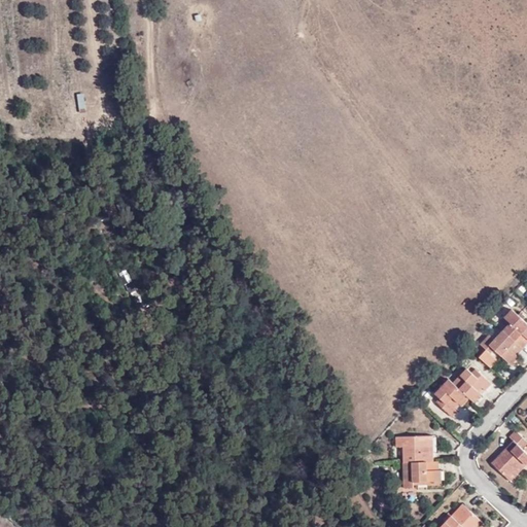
[(77,94),(79,109),(85,108),(82,94),(77,94)]
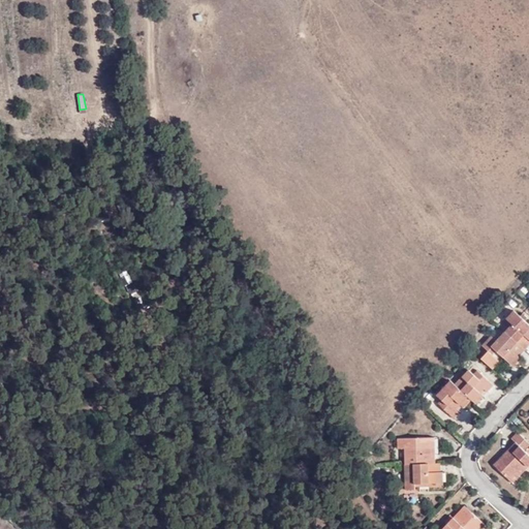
[(528,344),(528,323),(515,311),(506,319),(511,323),(505,332),(525,350),(528,344)]
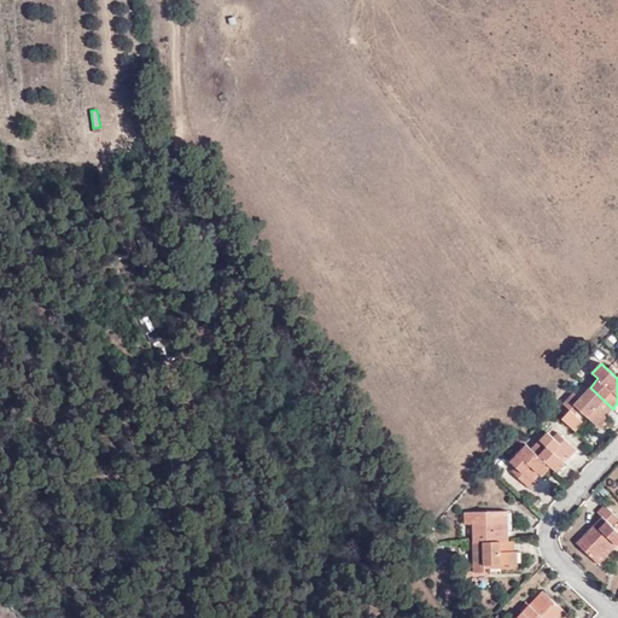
[(613,409),(590,388),(581,398),(576,394),(565,406),(566,407),(571,410),(563,419),(576,431),(584,423),(575,414),(579,409),(598,426),(606,417),(613,409)]
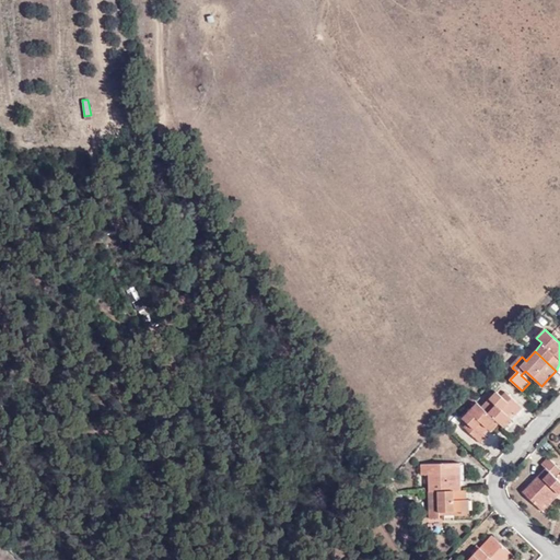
[(549,377),(541,386),(544,388),(551,378),(549,377)]
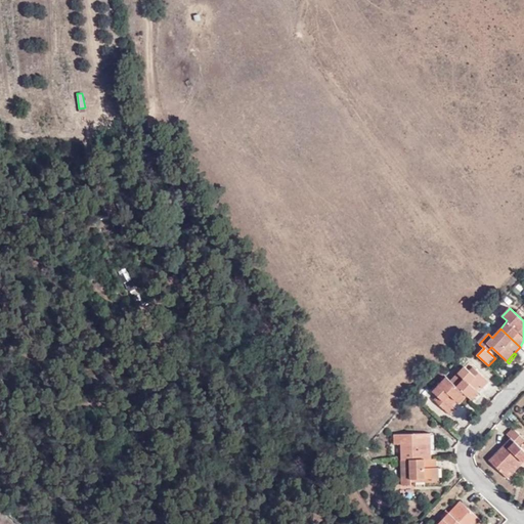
[(488,382),(473,366),(469,370),(465,366),(450,381),(464,393),(467,395),(469,397),(476,389),(473,386),(476,382),(479,385),(482,388),(488,382)]
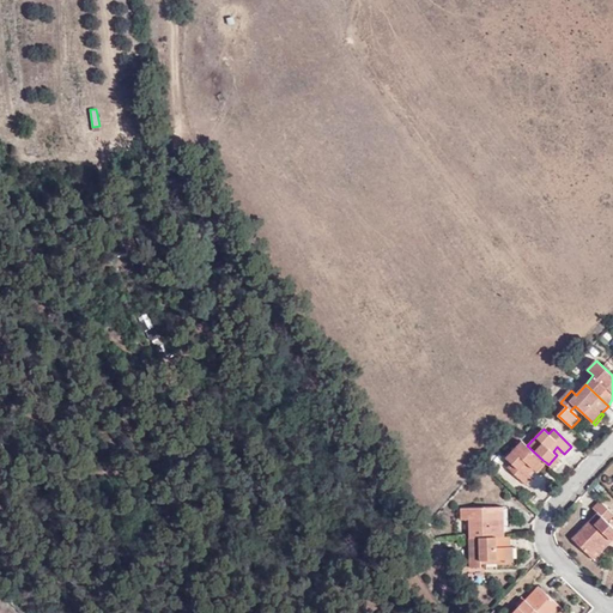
[(527,445),(522,441),(507,459),(511,463),(508,468),(527,485),(533,477),(530,474),(527,471),(530,466),(534,469),(542,460),(527,445)]
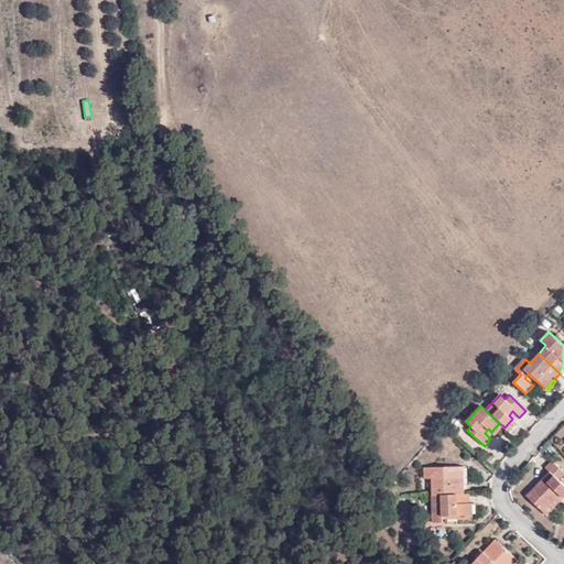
[(508,430),(516,422),(512,419),(505,427),(508,430)]
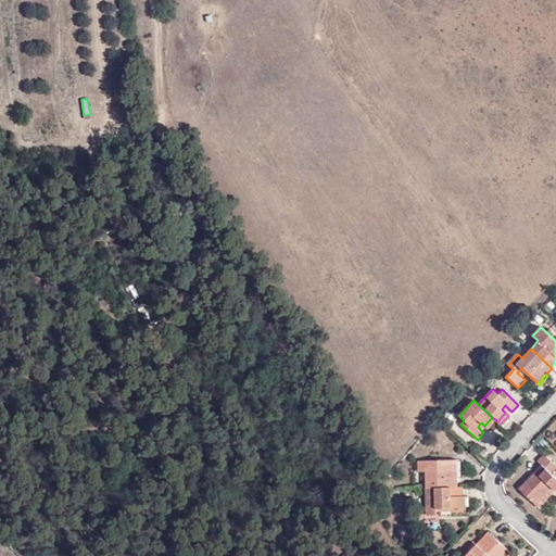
[(488,429),(495,419),(492,417),(484,426),(488,429)]
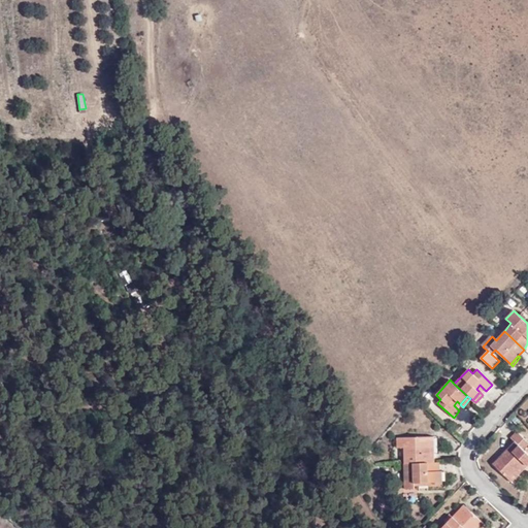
[(527,441),(517,431),(510,437),(515,441),(493,463),(507,477),(523,461),(527,466),(527,441)]
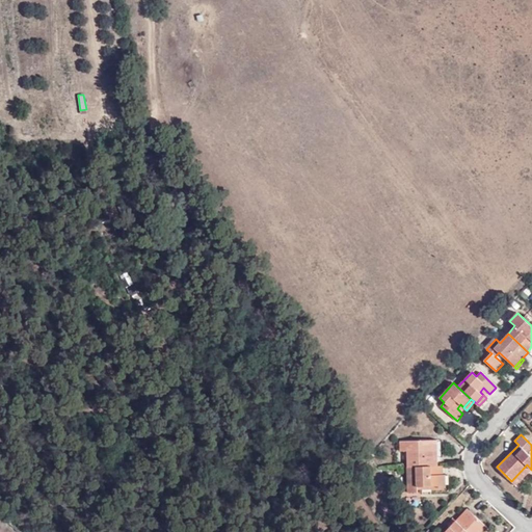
[(439,466),(437,455),(432,455),(432,441),(400,442),(400,451),(407,451),(407,467),(439,466)]
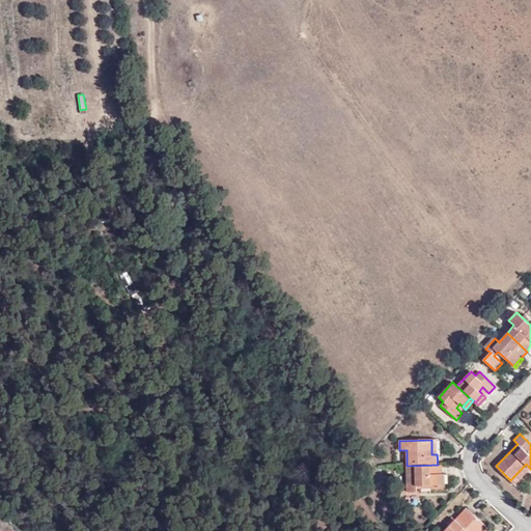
[(514,484),(530,469),(526,464),(510,480),(514,484)]
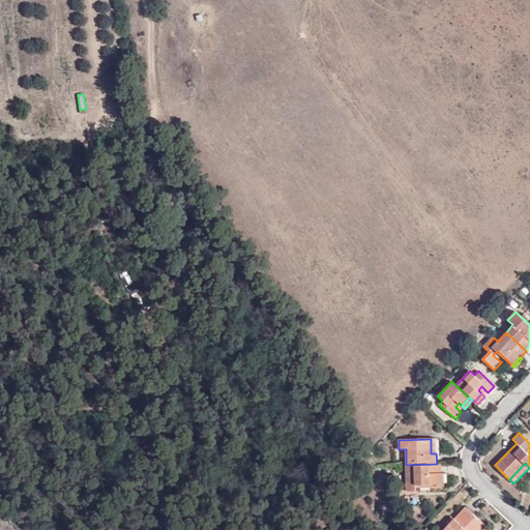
[(442,483),(442,472),(441,464),(437,464),(406,465),(405,465),(406,491),(416,491),(415,484),(442,483)]
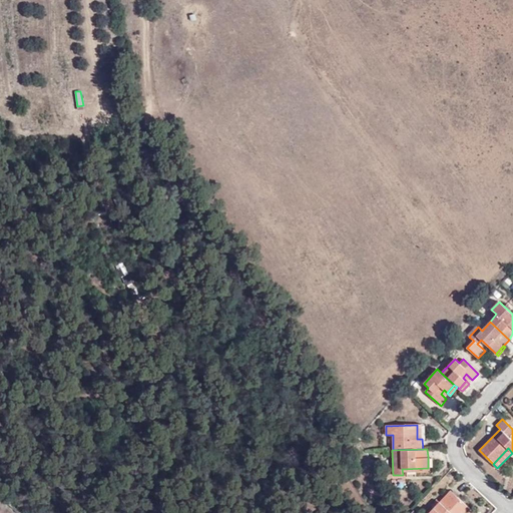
[(459,512),(467,505),(451,490),(429,512),(459,512)]
